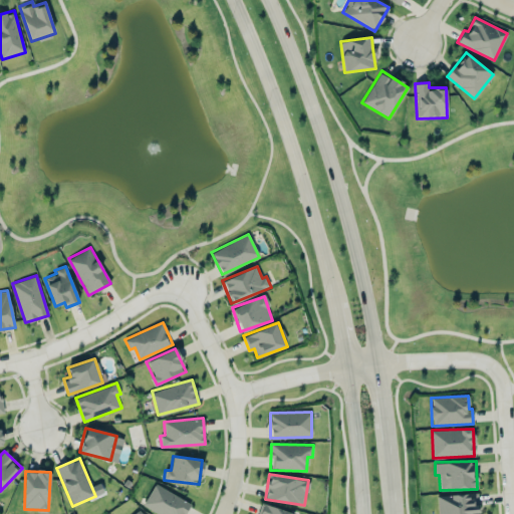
[(144,505),(159,513),(185,513),(191,503),(155,484),(144,505)]
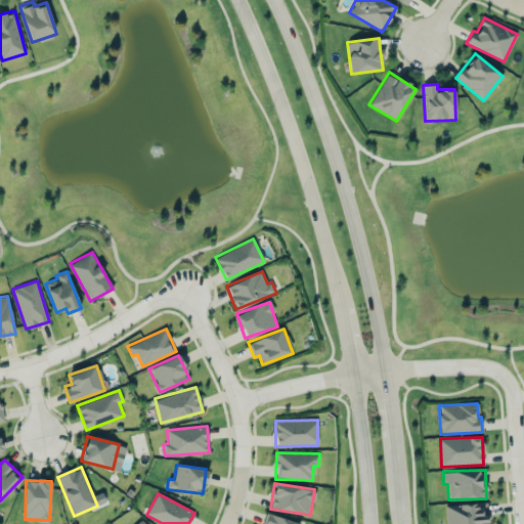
[(446,505),(446,523),(487,523),(487,503),(446,505)]
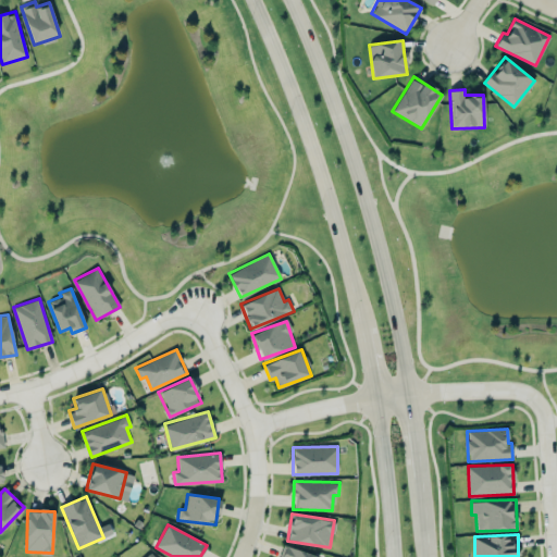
[(321,556),(284,544),(279,556),(321,556)]
